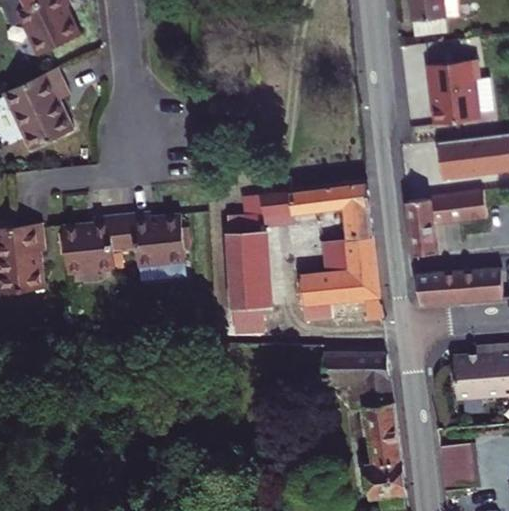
[(69,4),(67,0),(28,0),(30,4),(16,10),(37,53),(77,34),(64,6),(69,4)]
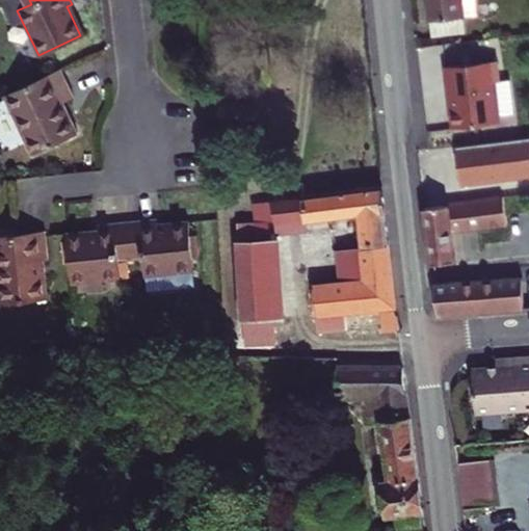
[(461,19),(474,17),(472,0),(424,0),(427,23),(461,19)]
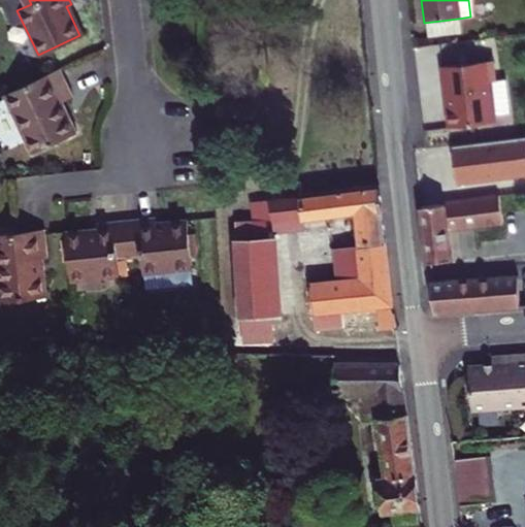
[(426,38),(460,34),(458,19),(424,23),(426,38)]
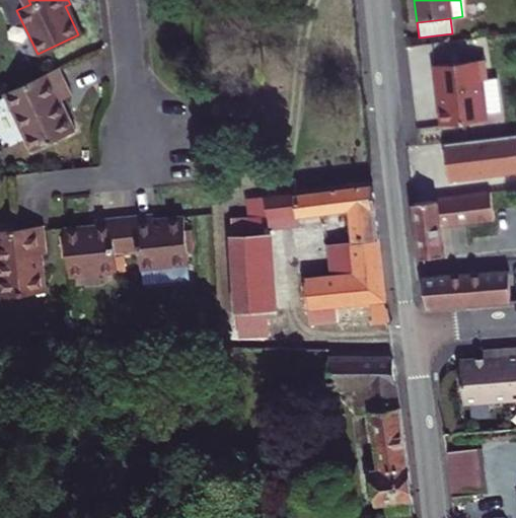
[(441,126),(481,122),(476,82),(483,81),(481,61),(434,67),(437,93),(439,93),(441,103),(438,106),(441,126)]
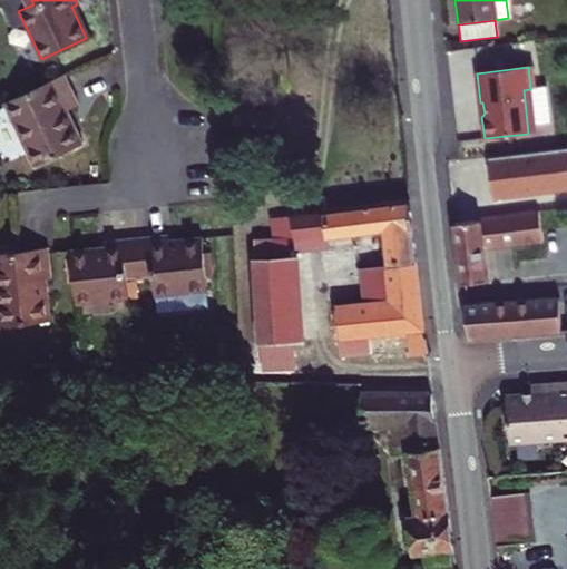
[(76,106),(62,76),(3,102),(33,167),(79,145),(64,113),(76,106)]
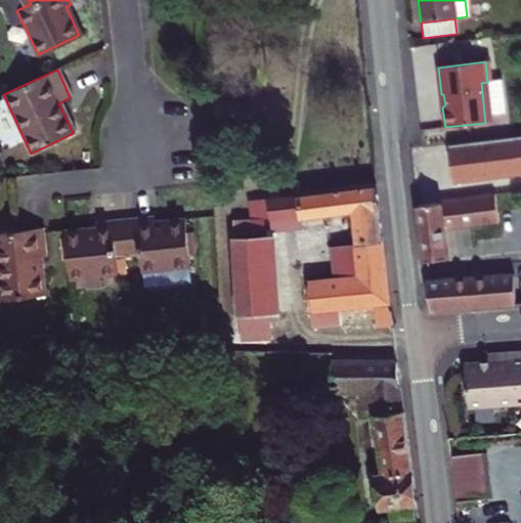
[(481,83),(485,123),(491,121),(487,82),(481,83)]
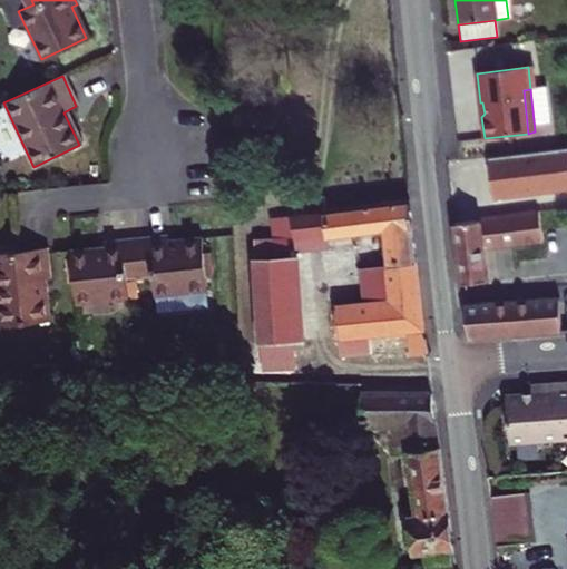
[(495,202),(566,190),(566,149),(488,160),(495,202)]
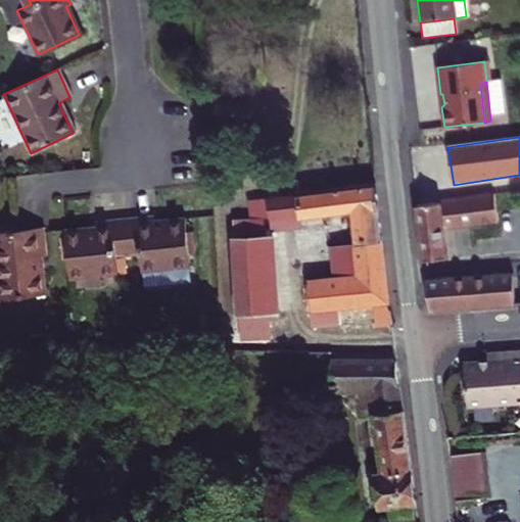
[(0,176),(13,175),(12,161),(0,162),(0,176)]
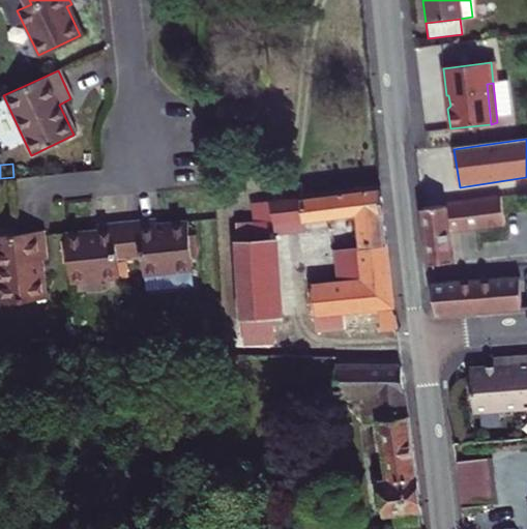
[(380,332),(394,330),(378,188),(302,198),(304,224),(355,216),(358,246),(362,282),(335,285),(310,288),(312,316),(378,307),(380,332)]
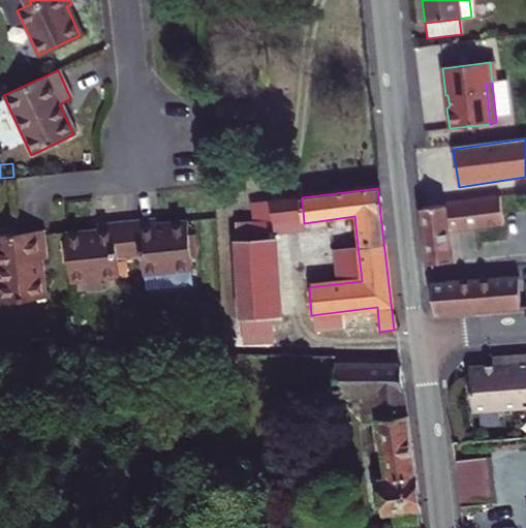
[(426,264),(451,260),(447,231),(446,225),(455,224),(456,230),(501,225),(498,197),(420,209),(426,264)]
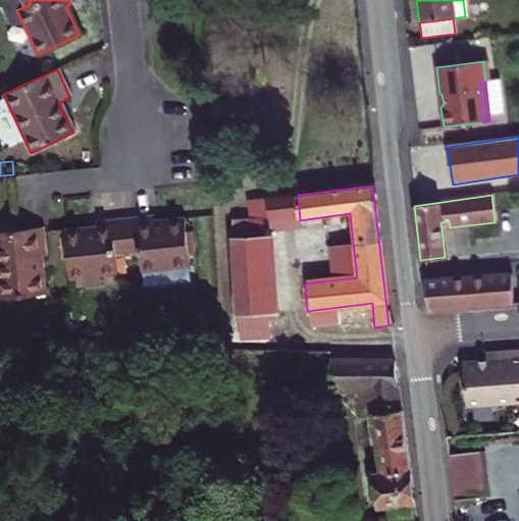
[(140,254),(143,285),(191,280),(188,253),(185,232),(184,220),(153,223),(152,216),(136,218),(140,254)]
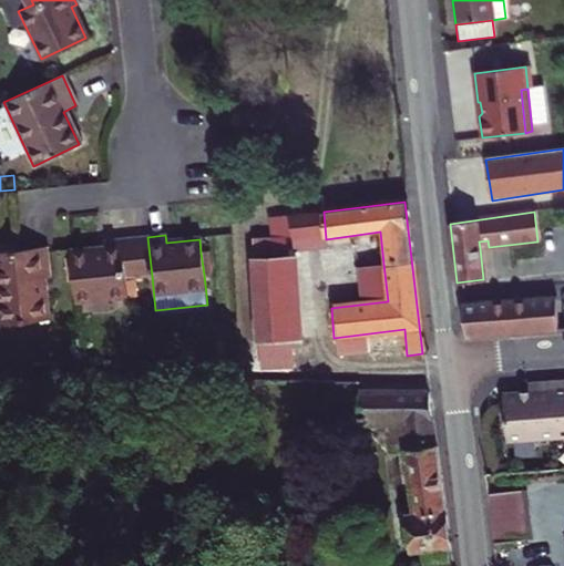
[(125,279),(152,276),(147,237),(102,242),(103,248),(70,253),(74,301),(126,296),(125,279)]
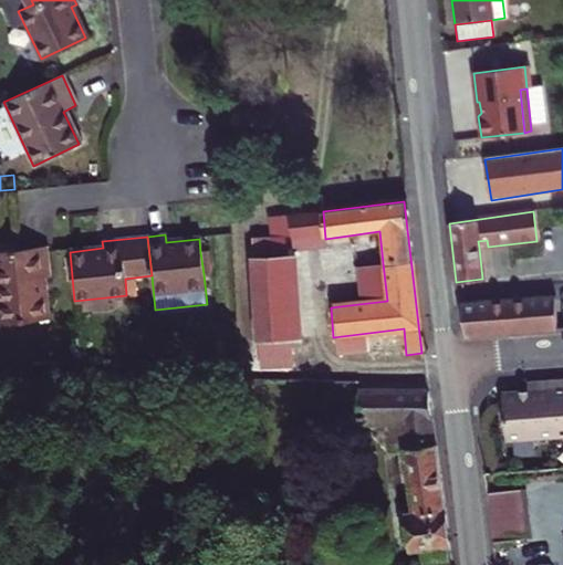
[(0,313),(1,324),(45,318),(41,278),(49,278),(45,248),(0,251),(0,313)]
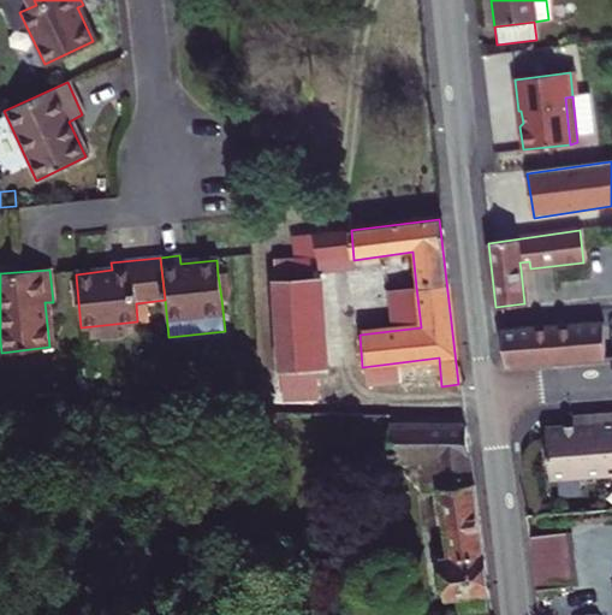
[(221,299),(229,297),(226,273),(218,275),(221,299)]
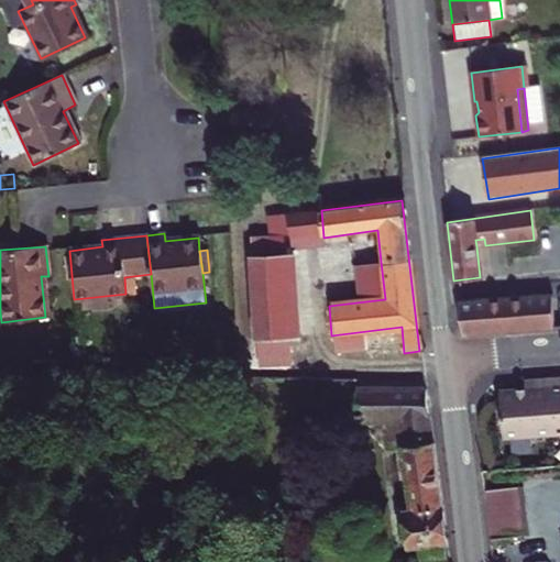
[(241,341),(306,338),(300,253),(237,256),(241,341)]
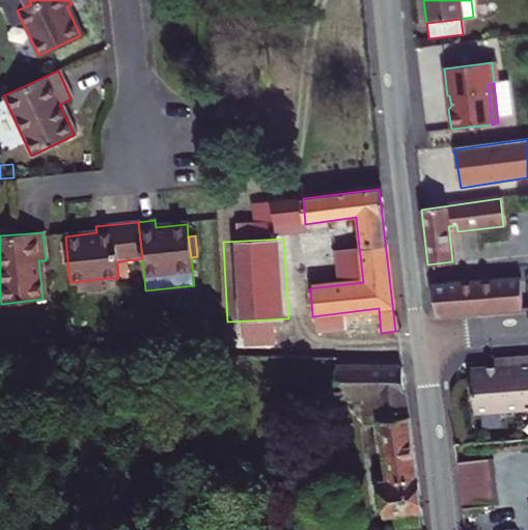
[(336,285),(363,282),(359,247),(333,250),(336,285)]
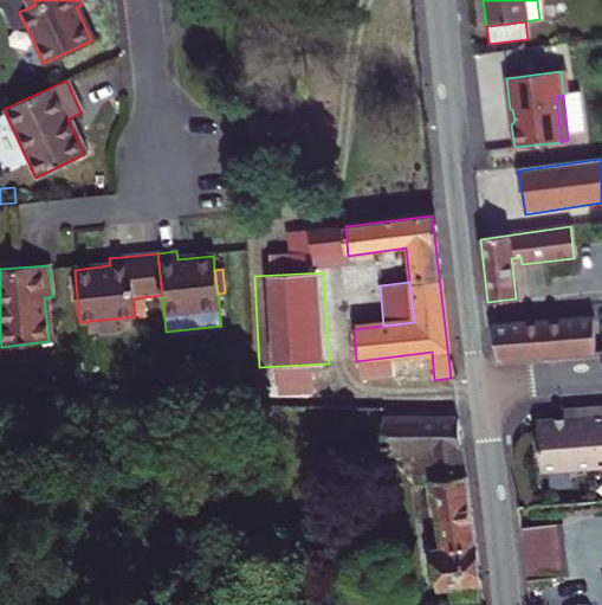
[(494,361),(507,360),(593,353),(591,317),(491,324),(494,361)]
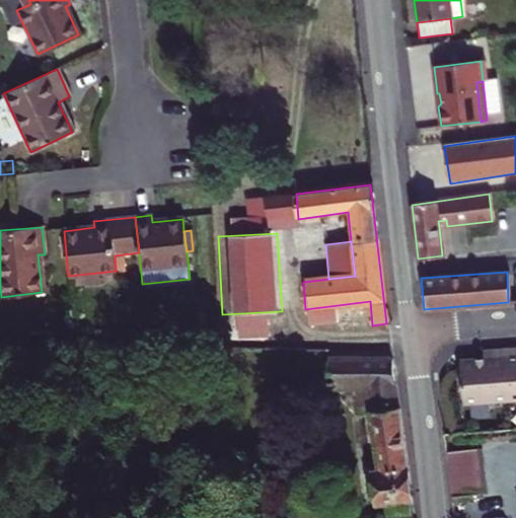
[(515,399),(515,348),(504,349),(508,400),(515,399)]
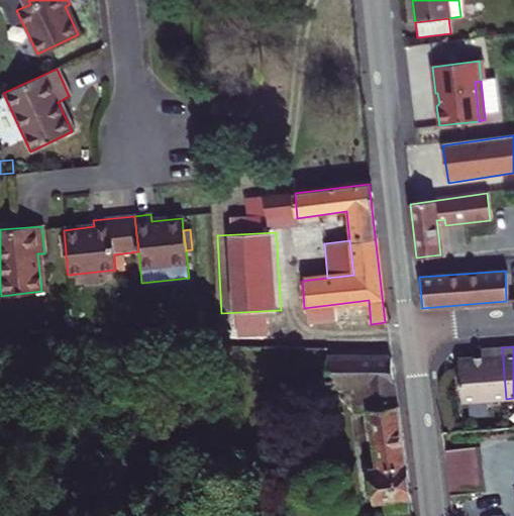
[(487,355),(481,355),(456,358),(459,403),(506,399),(502,347),(486,348),(487,355)]
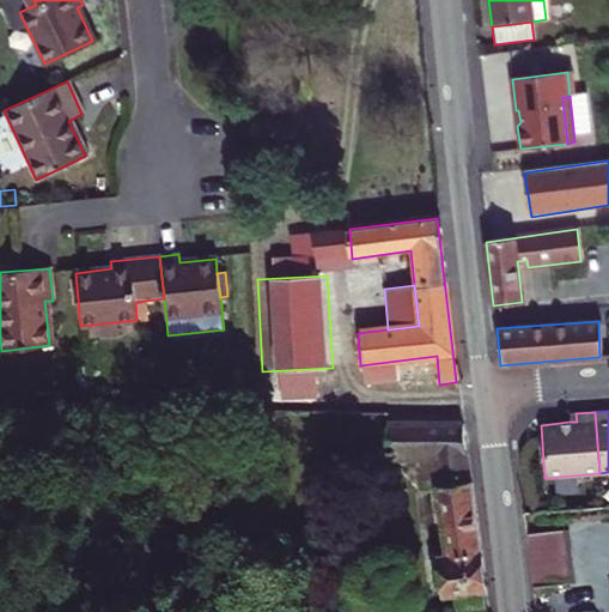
[(483,588),(474,516),(461,425),(385,424),(385,430),(376,429),(375,449),(384,449),(383,455),(431,456),(444,553),(436,555),(437,561),(431,565),(434,586),(440,588),(442,594),(449,593),(483,588)]
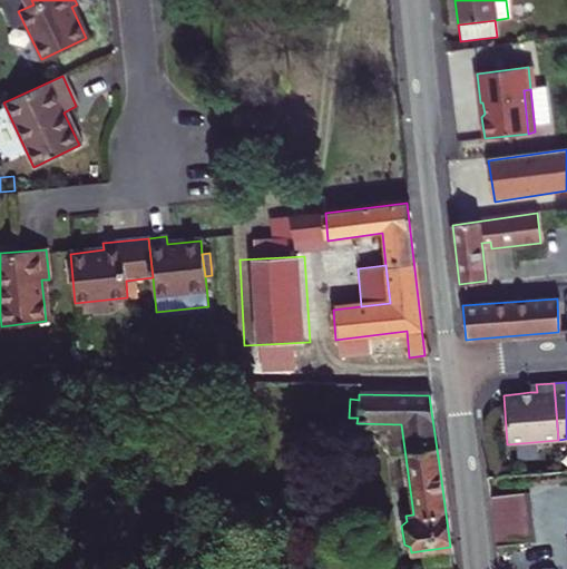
[(528,542),(521,492),(488,497),(496,546),(514,543),(528,542)]
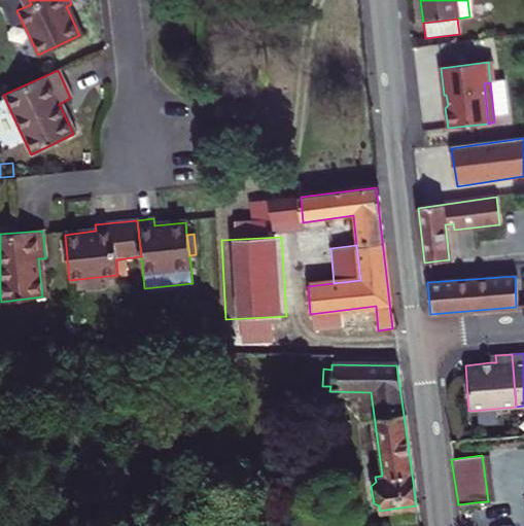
[(418,519),(416,505),(386,510),(388,523),(418,519)]
